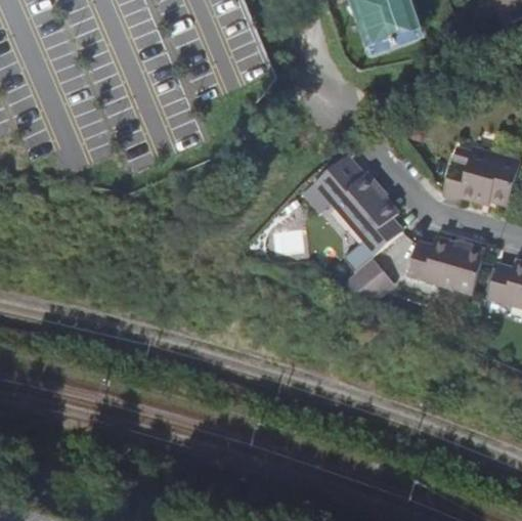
[(420,31),(407,0),(359,0),(377,46),(420,31)]
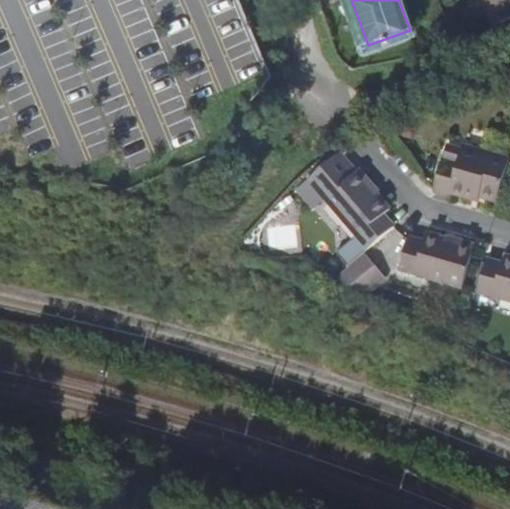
[(484,0),(493,24),(509,18),(509,0),(484,0)]
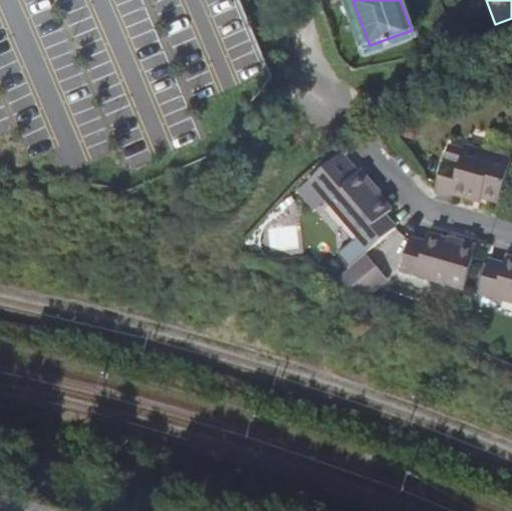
[(498,202),(510,160),(502,157),(484,153),(463,147),(462,150),(447,145),(434,193),(449,197),(450,193),(478,200),(479,197),(498,202)]
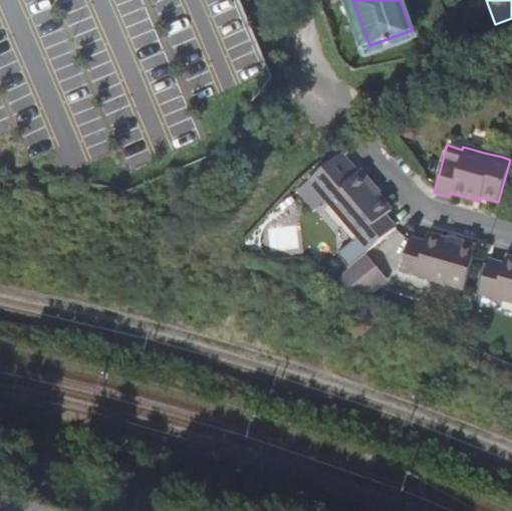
[(315,185),(325,196),(351,174),(342,163),(315,185)]
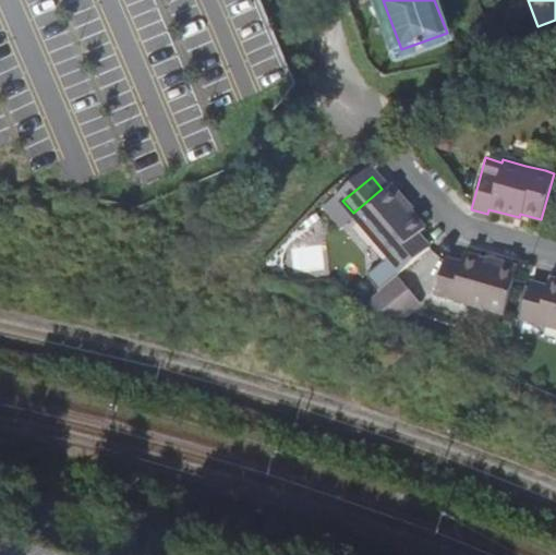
[(382,189),(353,213),(351,216),(398,270),(426,245),(415,232),(421,228),(385,186),(382,189)]
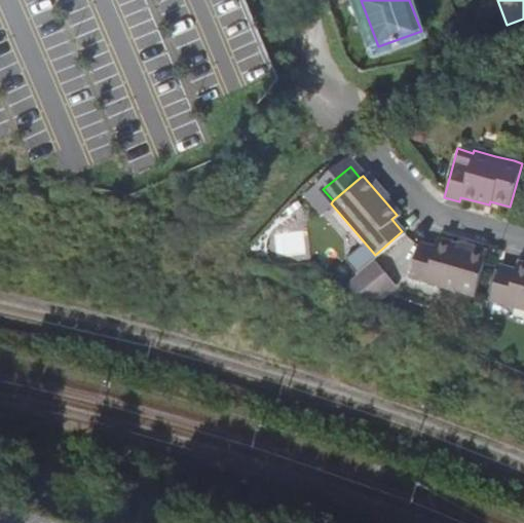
[(474,294),(483,261),(485,254),(435,238),(433,247),(418,243),(409,275),(474,294)]
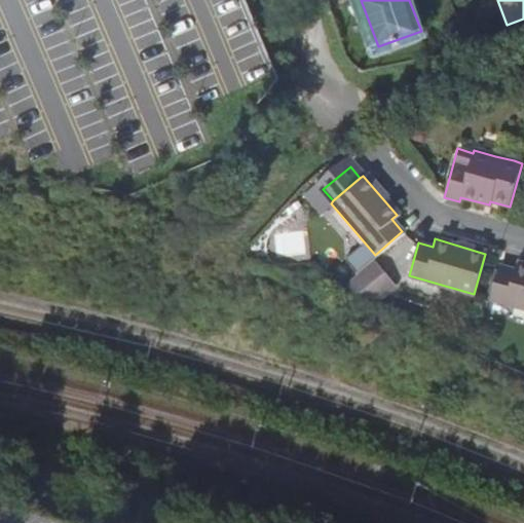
[(488,298),(523,308),(523,263),(516,261),(513,269),(497,265),(488,298)]
